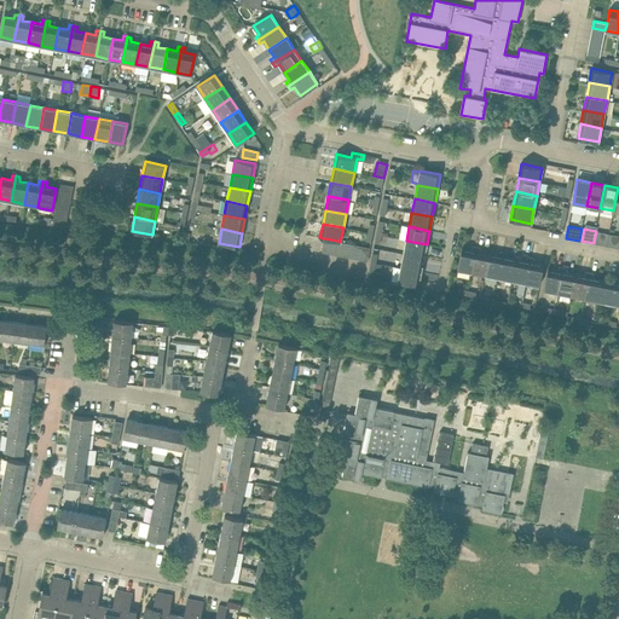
[(609,233),(596,231),(594,243),(607,246),(609,233)]
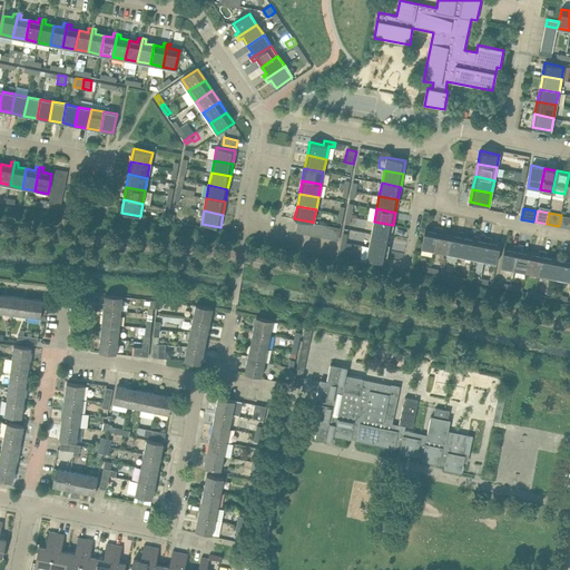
[(391,237),(393,225),(374,222),(372,234),(391,237)]
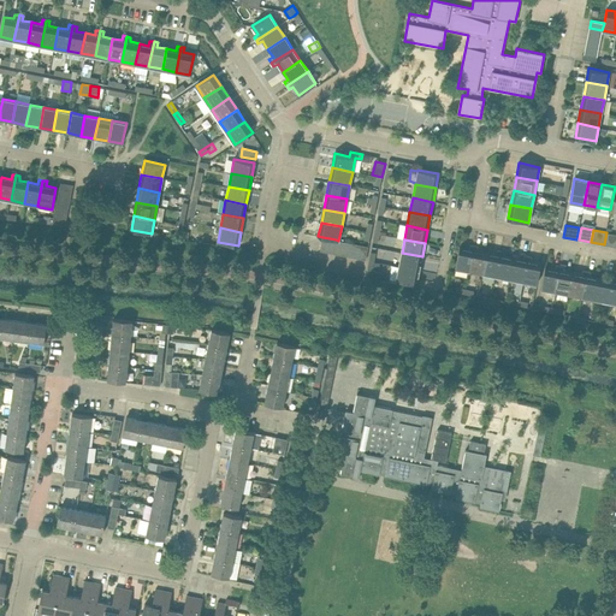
[(469,271),(474,246),(471,244),(469,249),(460,247),(455,267),(467,270),(469,271)]
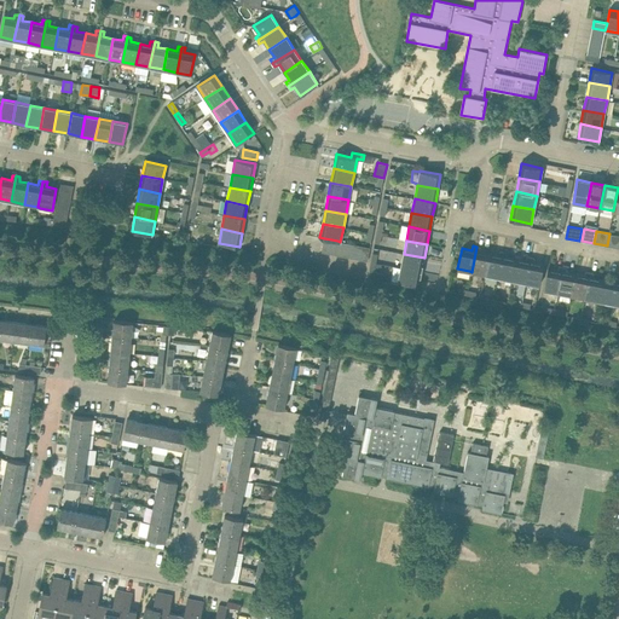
[(485,275),(490,254),(479,252),(480,247),(476,247),(472,272),(485,275)]
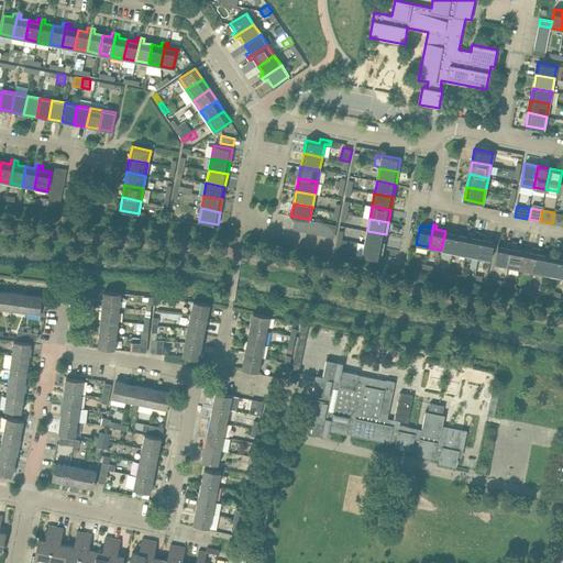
[(453,252),(459,229),(454,228),(453,232),(445,231),(441,250),(453,252)]
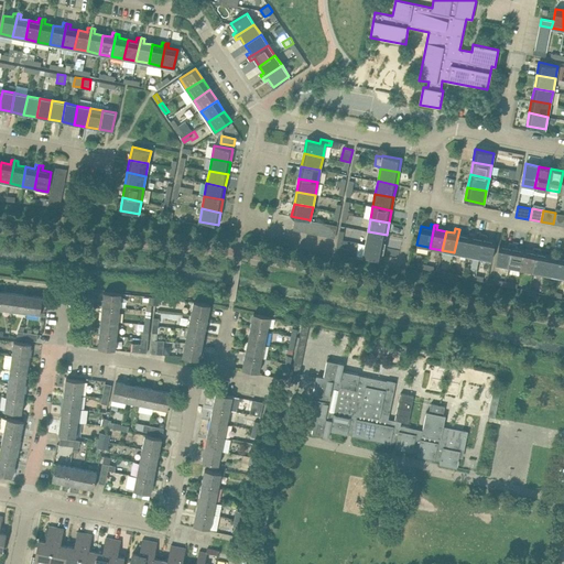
[(467,256),(470,236),(462,235),(463,230),(459,229),(454,252),(467,256)]
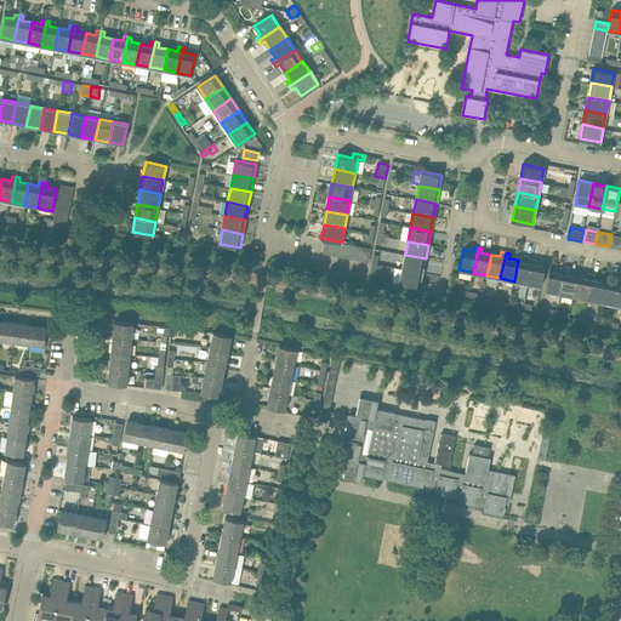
[(422,273),(426,258),(405,255),(402,268),(422,273)]
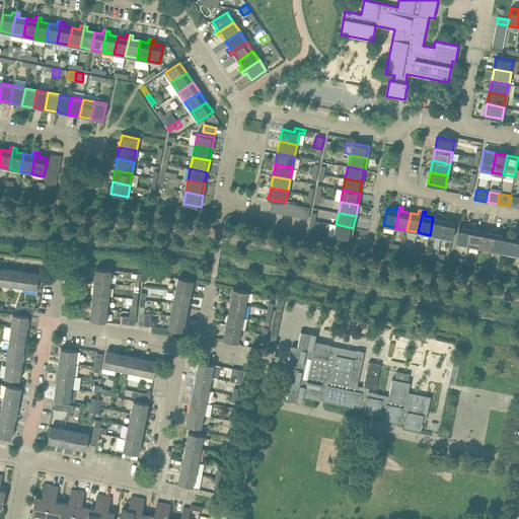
[(441,237),(445,216),(442,215),(441,219),(433,217),(430,235),(441,237)]
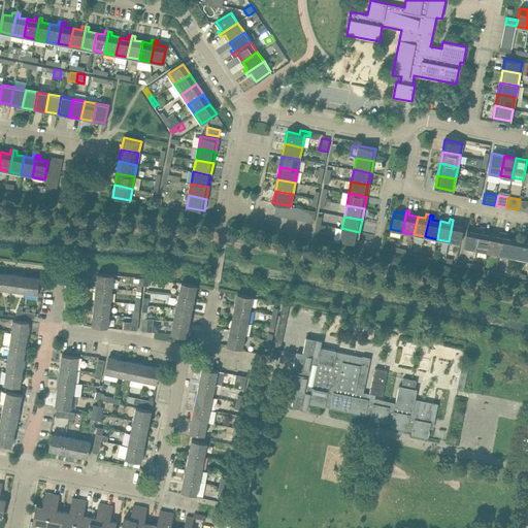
[(462,236),(464,226),(455,224),(456,220),(453,220),(449,241),(460,243),(462,236)]
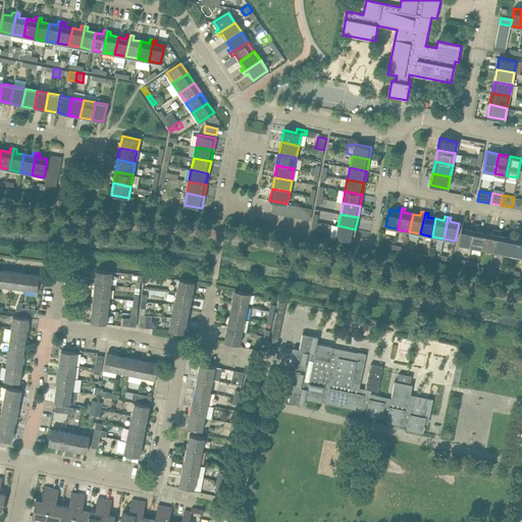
[(315,228),(317,221),(313,220),(311,227),(312,227),(310,236),(322,238),(323,230),(315,228)]
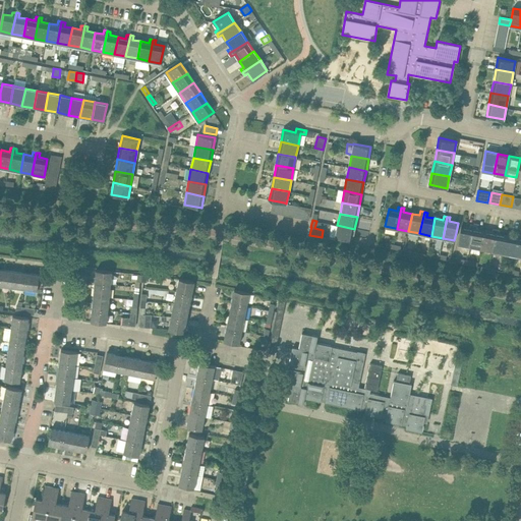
[(469,246),(473,225),(470,224),(469,228),(461,227),(459,236),(458,244),(469,246)]
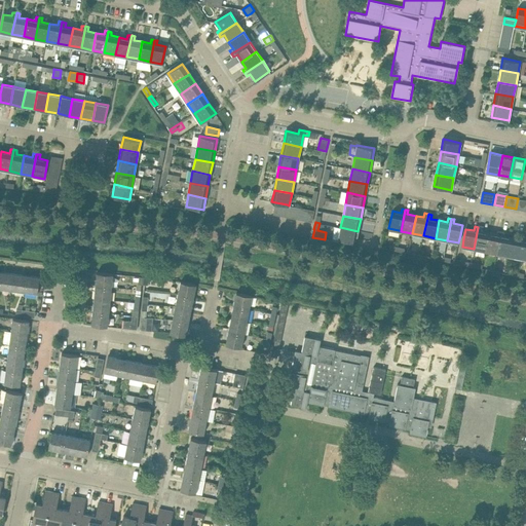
[(355,242),(358,231),(340,227),(338,239),(355,242)]
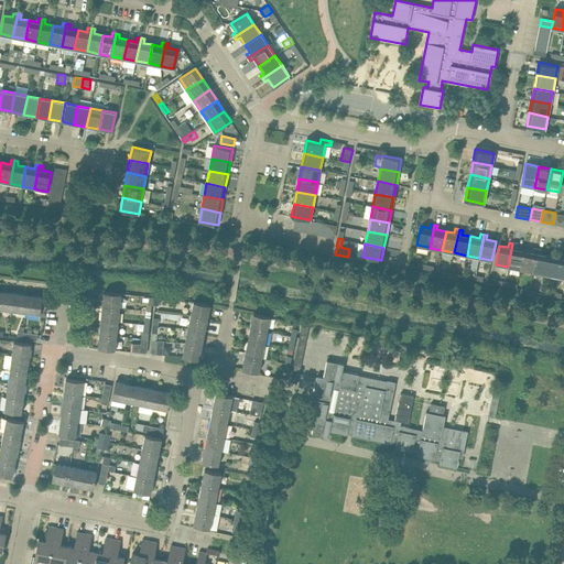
[(520,269),(524,250),(516,248),(516,243),(512,243),(508,267),(520,269)]
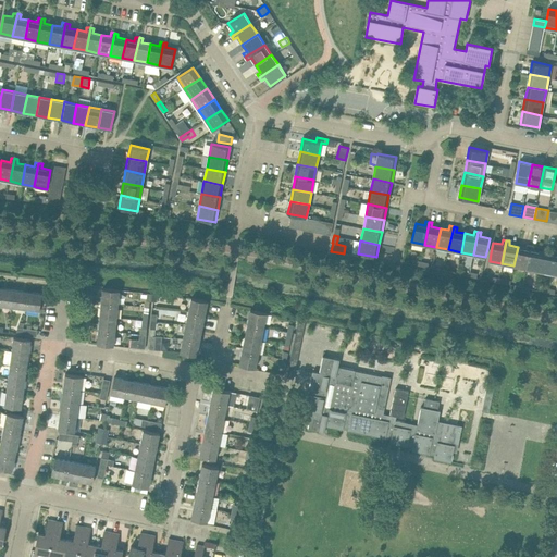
[(525,268),(531,245),(527,245),(525,249),(518,247),(514,265),(525,268)]
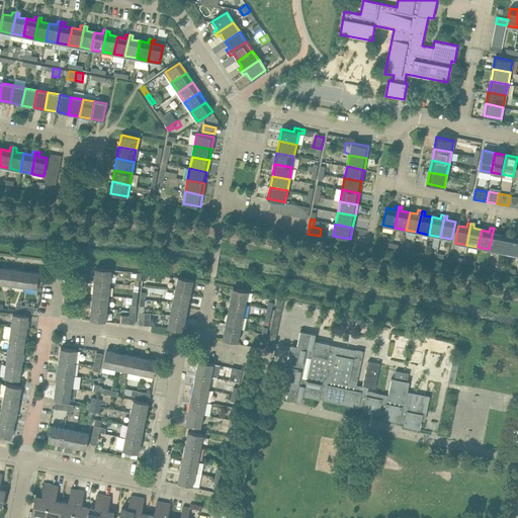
[(501,252),(504,235),(496,233),(497,229),(494,228),(489,249),(501,252)]
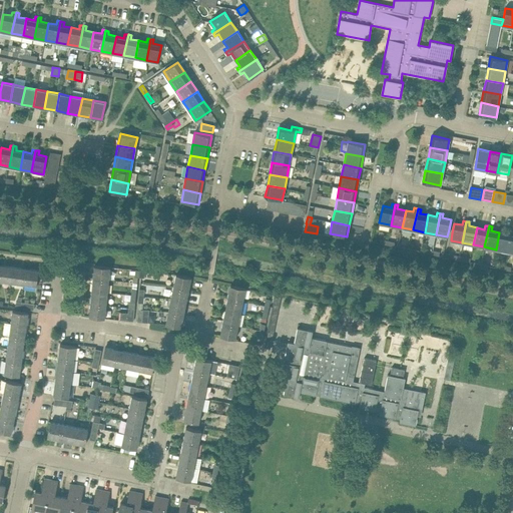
[(507,251),(511,230),(508,229),(507,233),(499,232),(496,249),(507,251)]
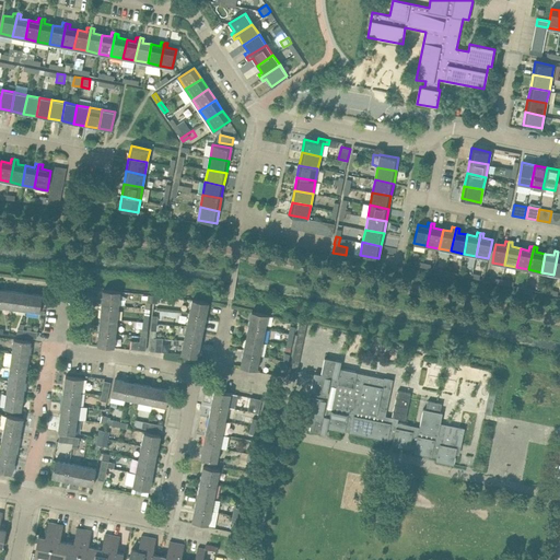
[(0,306),(12,308),(14,291),(1,290),(0,295),(0,306)]
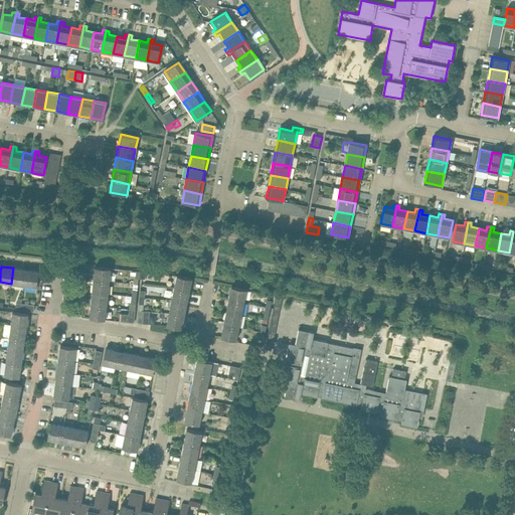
[(110,281),(111,268),(95,267),(94,280),(110,281)]
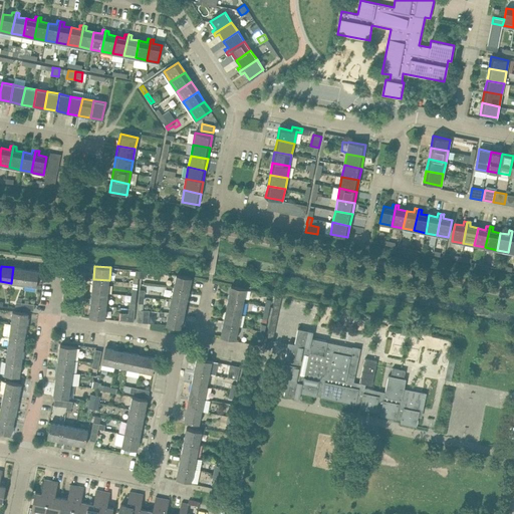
[(24,284),(26,269),(13,267),(11,283),(24,284)]
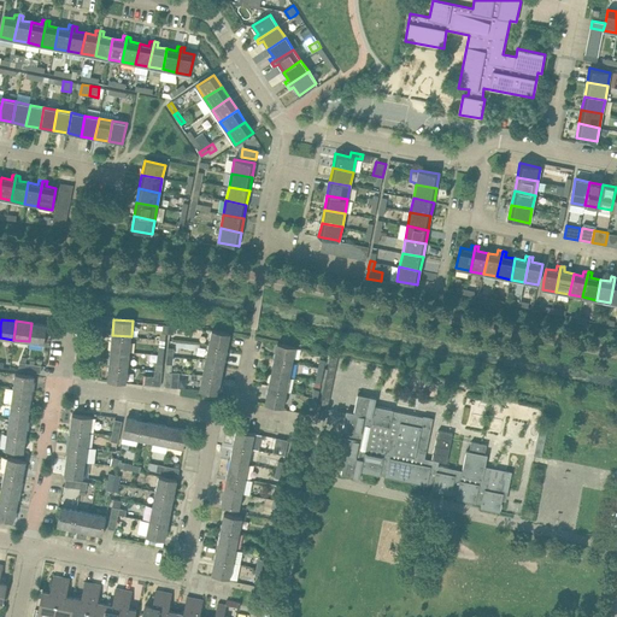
[(47,325),(31,323),(29,341),(45,344),(47,325)]
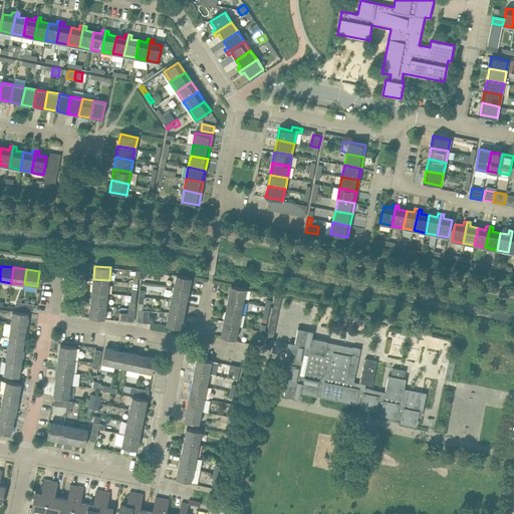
[(151,279),(152,272),(141,271),(140,278),(151,279)]
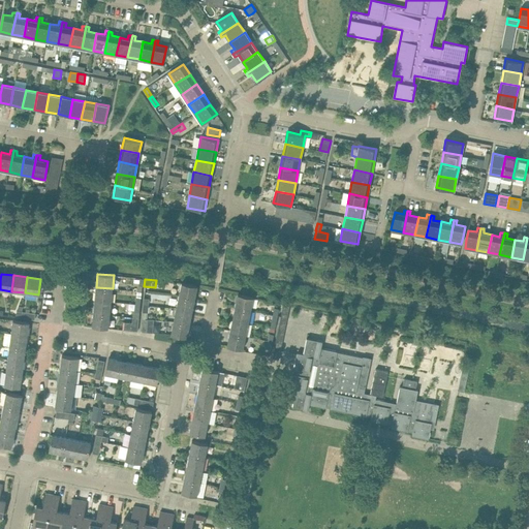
[(194,299),(197,286),(182,282),(179,296),(194,299)]
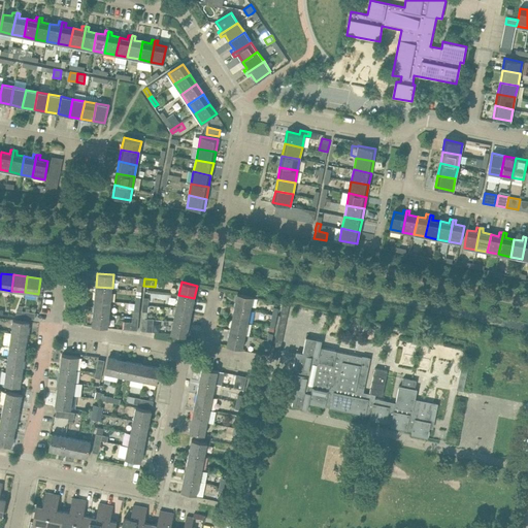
[(110,301),(112,288),(96,287),(95,299),(110,301)]
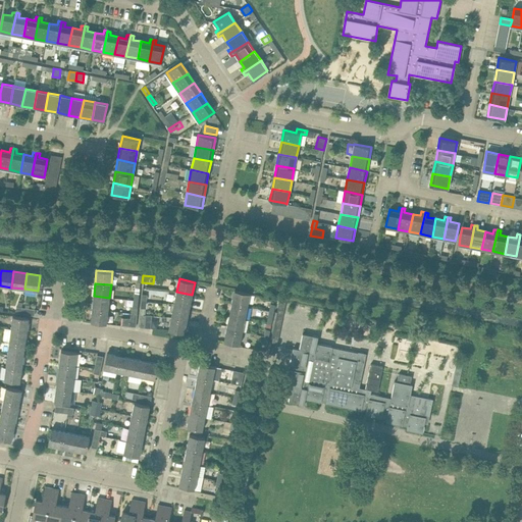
[(248,306),(250,294),(235,290),(231,303),(248,306)]
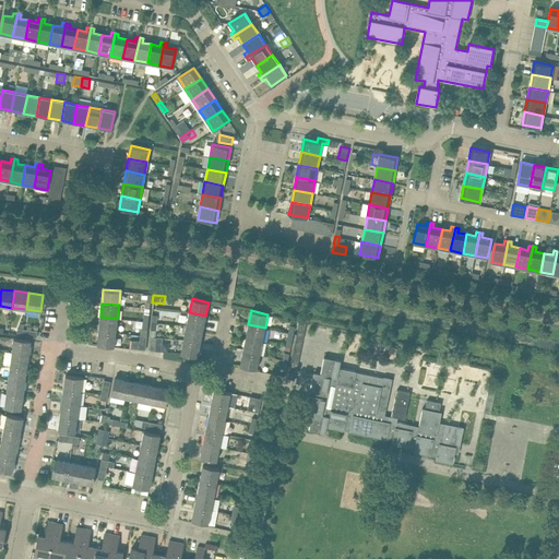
[(203,329),(205,316),(189,312),(187,325),(203,329)]
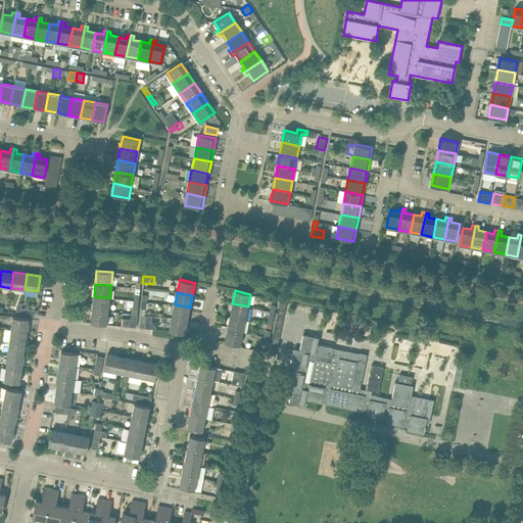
[(108,312),(109,298),(94,296),(93,310),(108,312)]
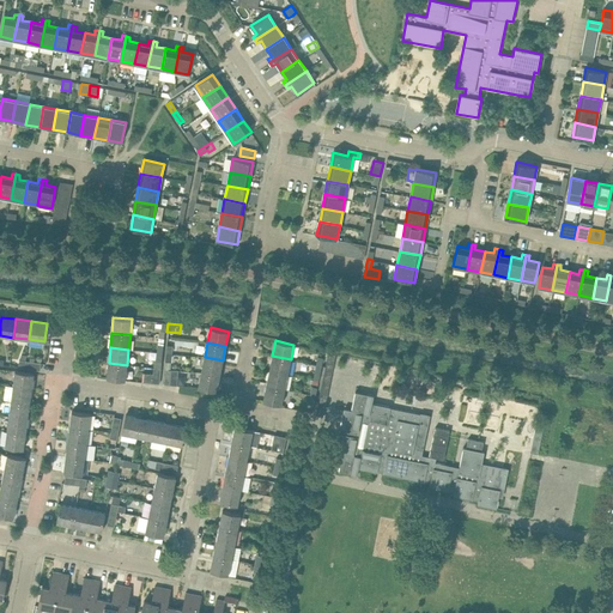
[(287,375),(291,359),(272,356),(269,370),(287,375)]
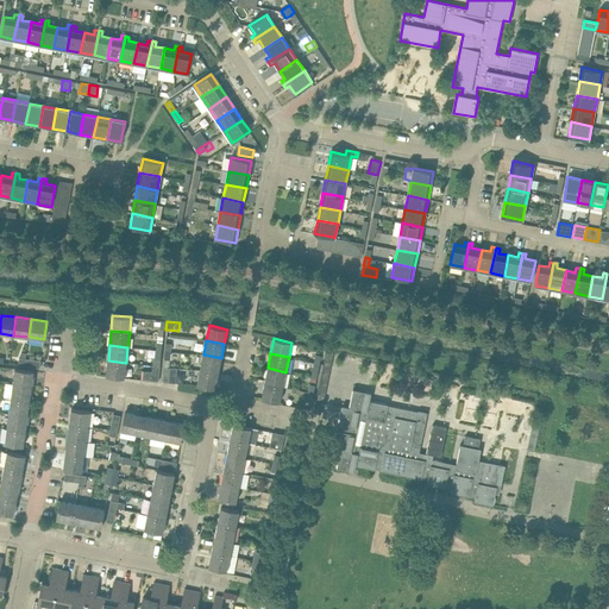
[(218,374),(221,358),(203,355),(200,370),(218,374)]
